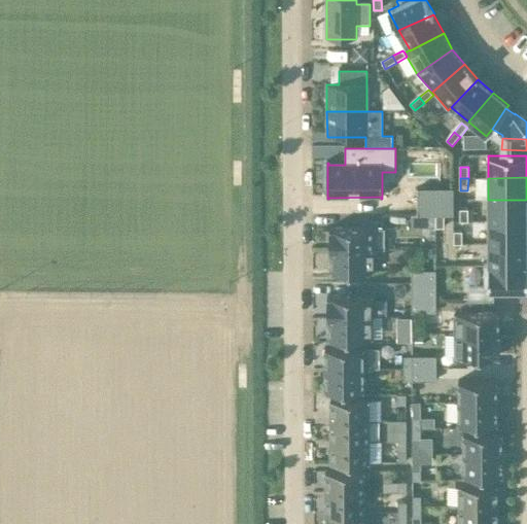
[(452,189),(416,189),(416,216),(452,216),(452,189)]
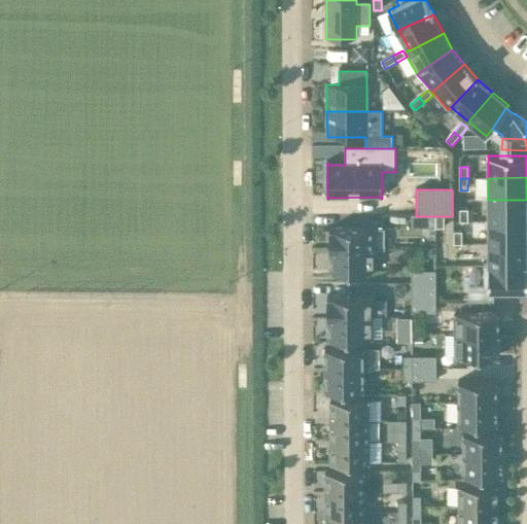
[(488,200),(488,222),(526,222),(526,200),(488,200)]
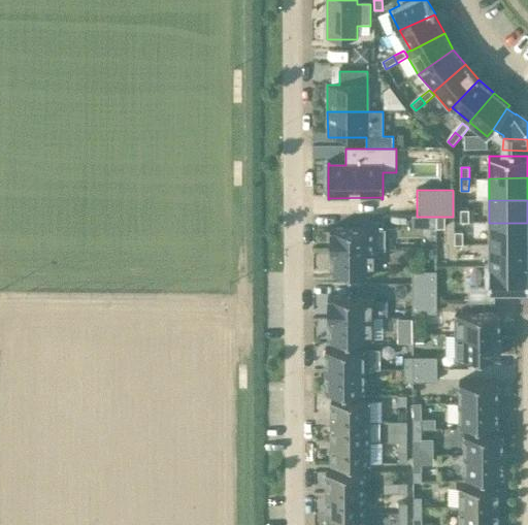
[(469,224),(469,211),(460,211),(460,224),(469,224)]
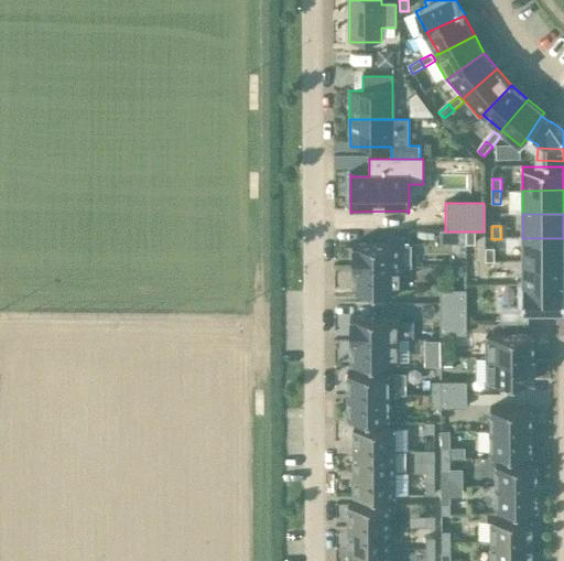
[(466,245),(466,232),(440,233),(440,246),(466,245)]
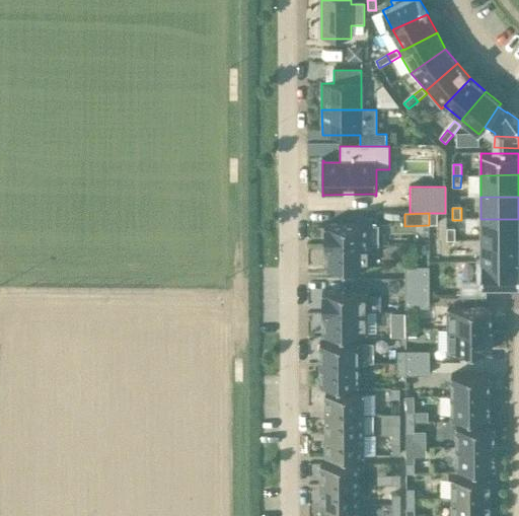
[(429,213),(429,225),(437,225),(437,213),(429,213)]
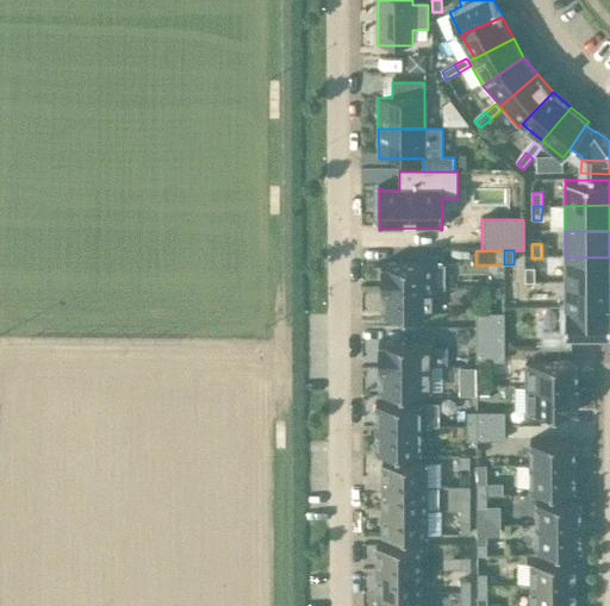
[(609,257),(565,257),(566,282),(609,282),(609,257)]
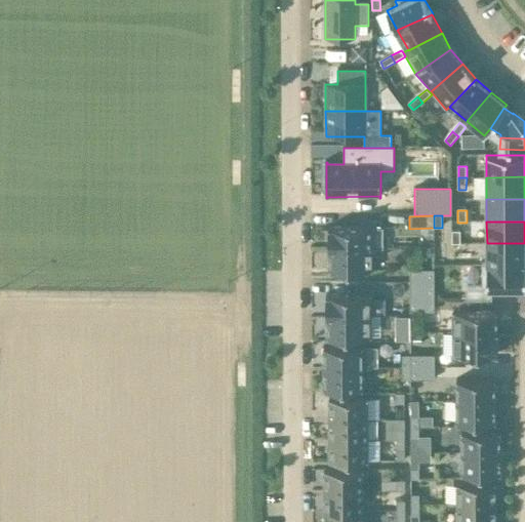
[(328,251),(329,251),(329,250),(372,250),(382,250),(382,228),(328,229),(328,251)]
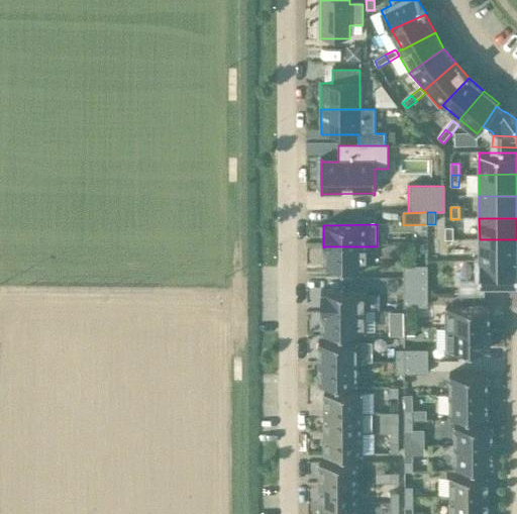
[(445,229),(445,241),(453,241),(453,229),(445,229)]
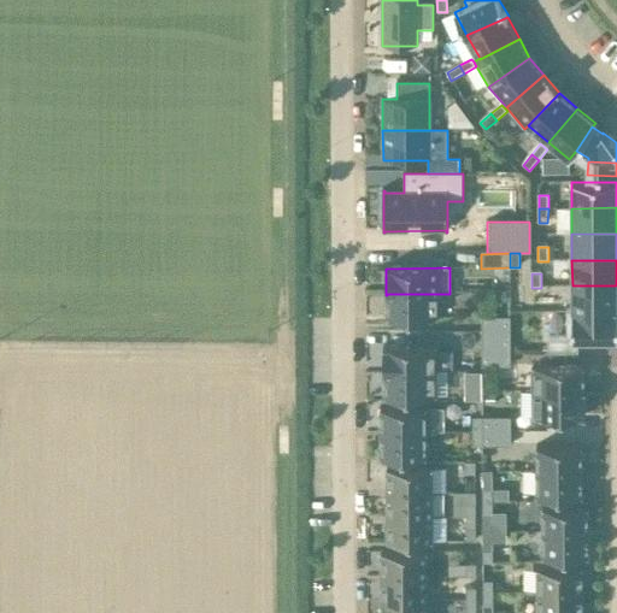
[(573,286),(573,312),(616,312),(616,286),(573,286)]
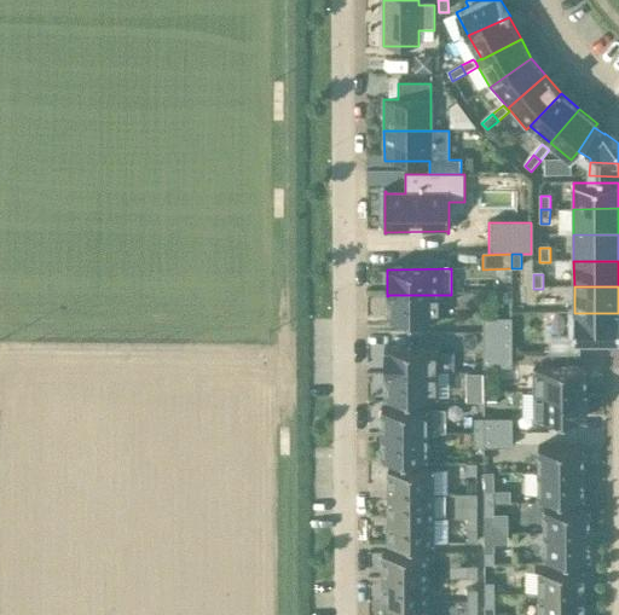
[(388,295),(388,296),(388,320),(439,319),(439,295),(388,295)]
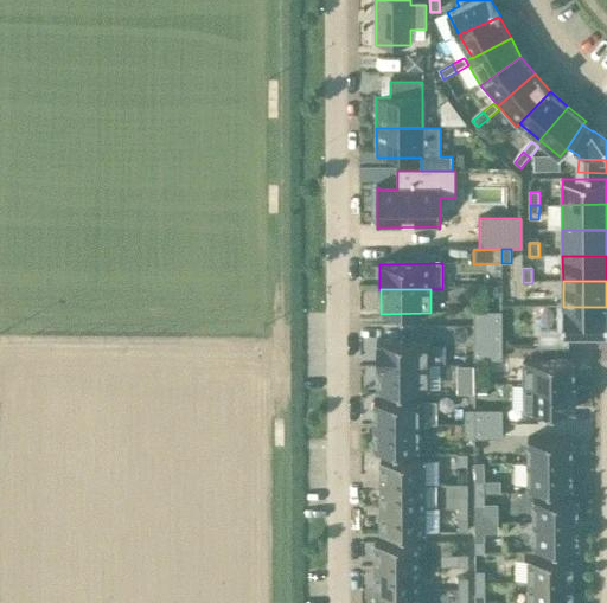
[(606,306),(606,307),(563,307),(557,307),(557,333),(538,333),(538,347),(568,347),(568,333),(606,333),(606,306)]
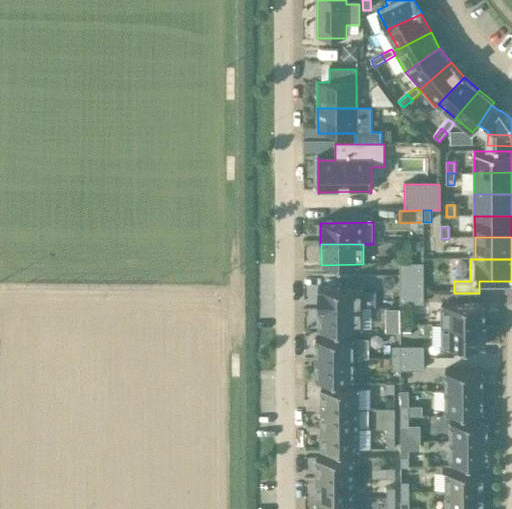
[(400,264),(400,276),(424,276),(424,264),(400,264)]
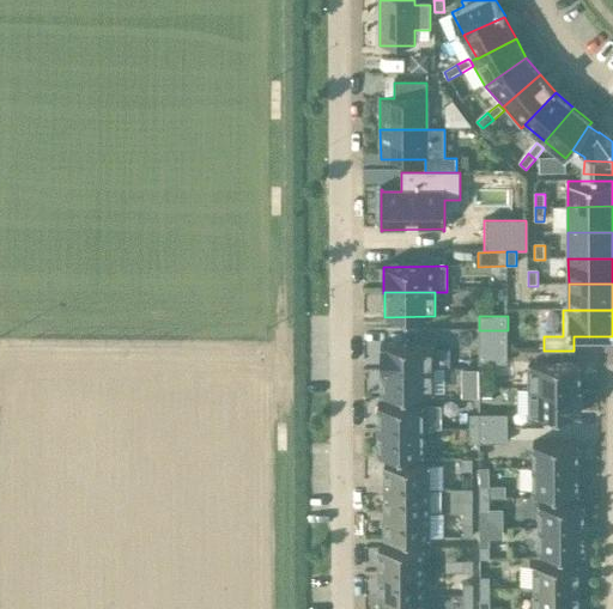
[(508,330),(479,330),(479,345),(508,345),(508,330)]
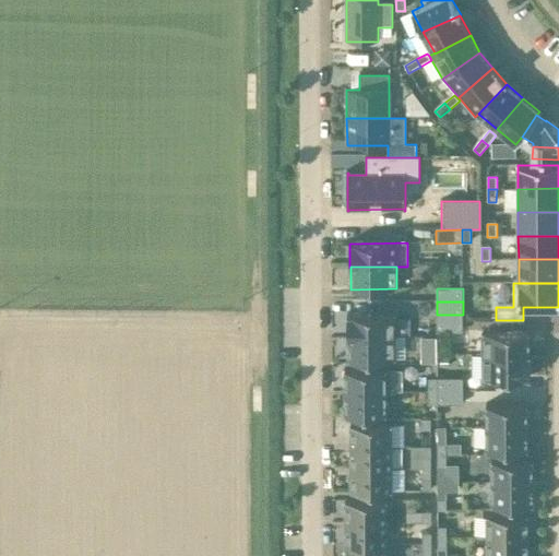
[(463,333),(463,315),(437,315),(437,334),(463,333)]
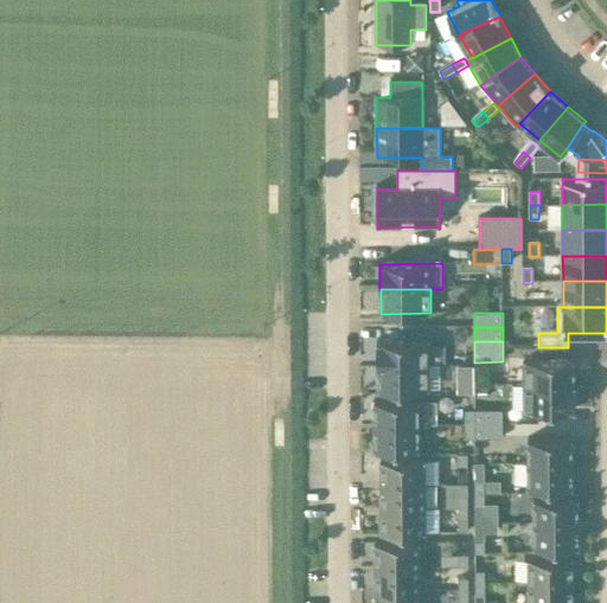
[(377,342),(377,366),(428,366),(428,342),(377,342)]
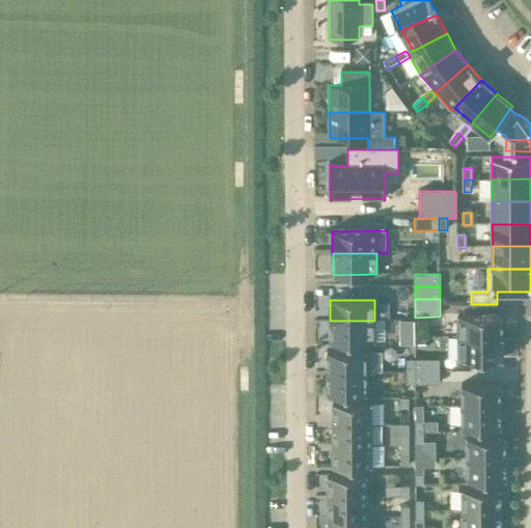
[(456,338),(464,338),(502,338),(502,337),(502,316),(456,316),(456,338)]
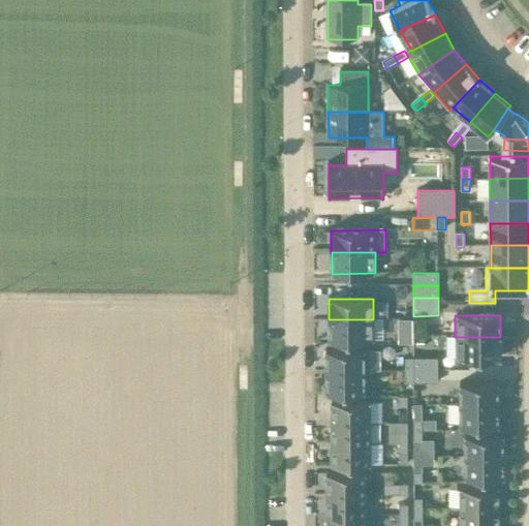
[(373,319),(329,319),(329,320),(330,320),(330,342),(373,341),(373,319)]
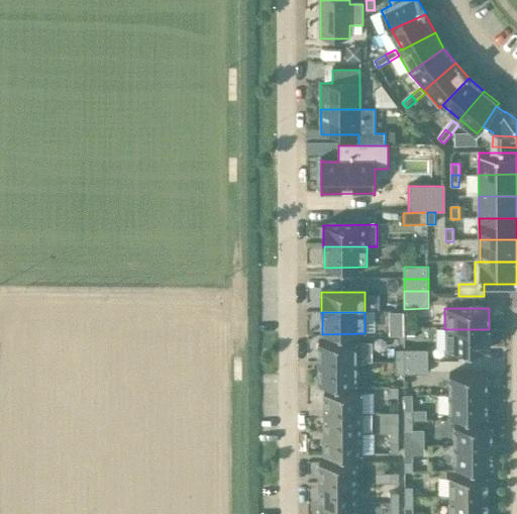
[(396,313),(396,323),(404,323),(404,312),(396,313)]
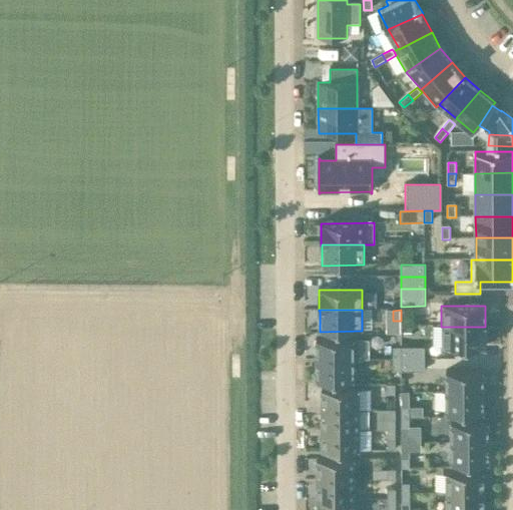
[(441,348),(448,348),(487,348),(486,326),(485,326),(485,327),(448,327),(441,327),(441,348)]
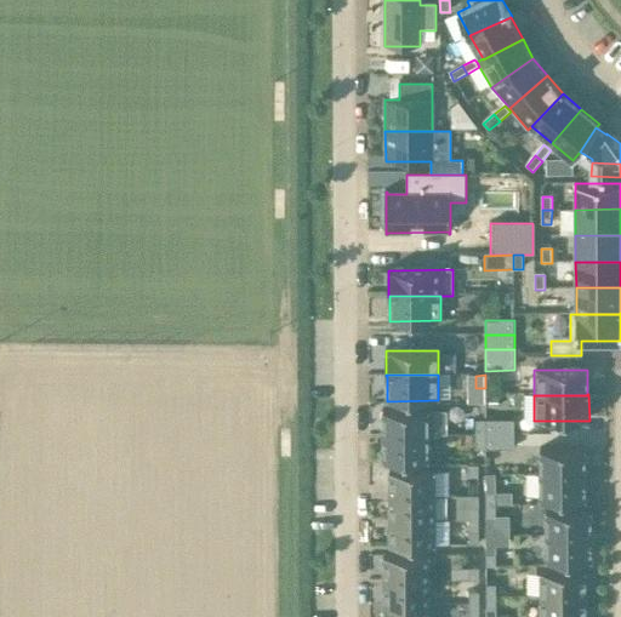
[(383,435),(428,435),(428,411),(383,411),(383,435)]
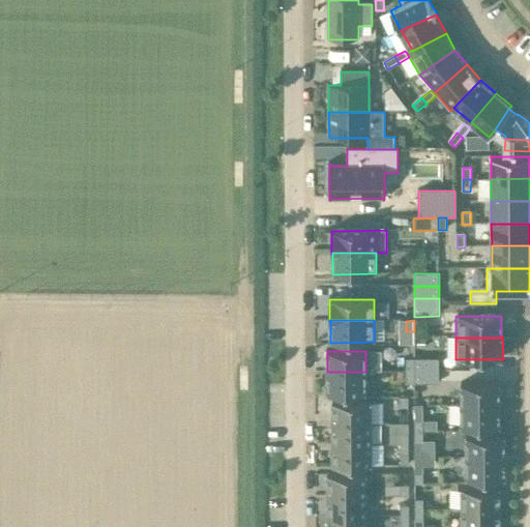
[(415,373),(439,372),(439,359),(415,360),(415,373)]
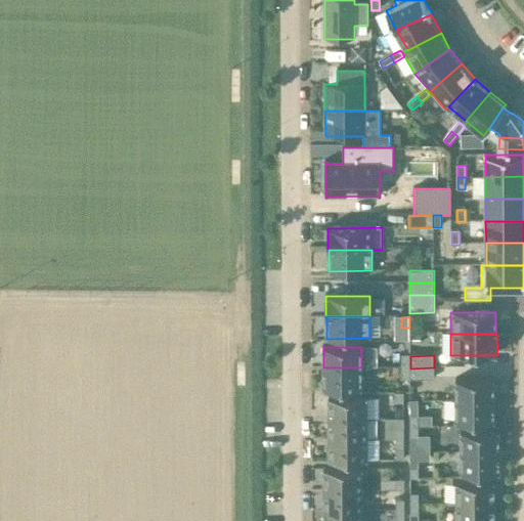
[(401,368),(410,368),(410,356),(401,356),(401,368)]
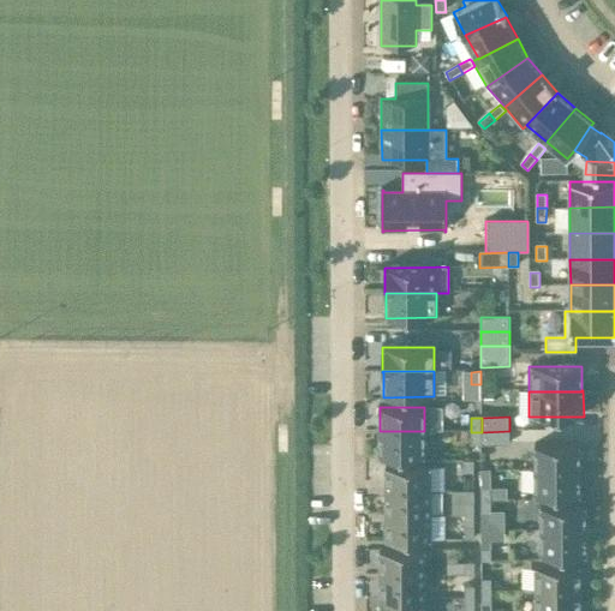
[(424,431),(380,431),(380,457),(424,457),(424,431)]
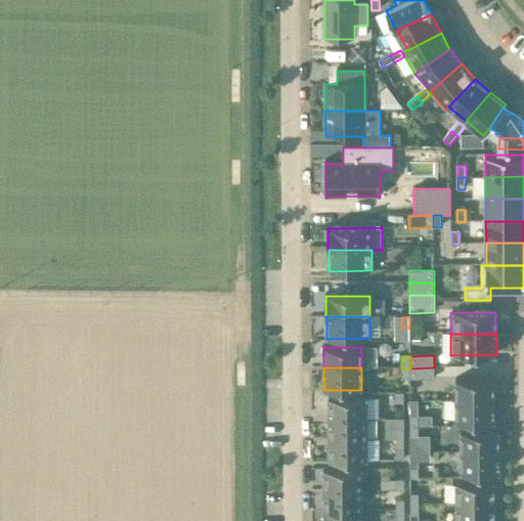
[(434,367),(410,368),(410,380),(435,380),(434,367)]
